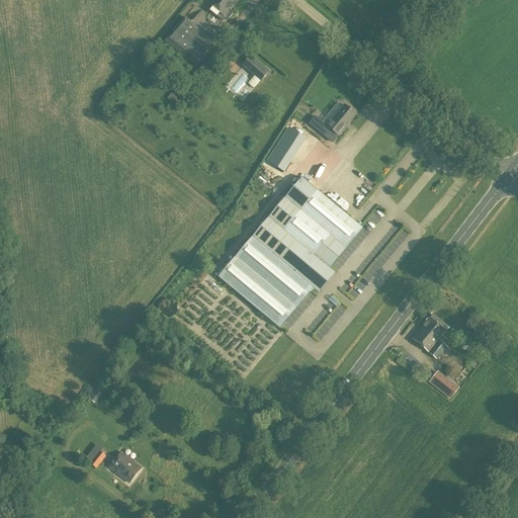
[(211,0),(209,4),(224,16),(237,0),(211,0)]
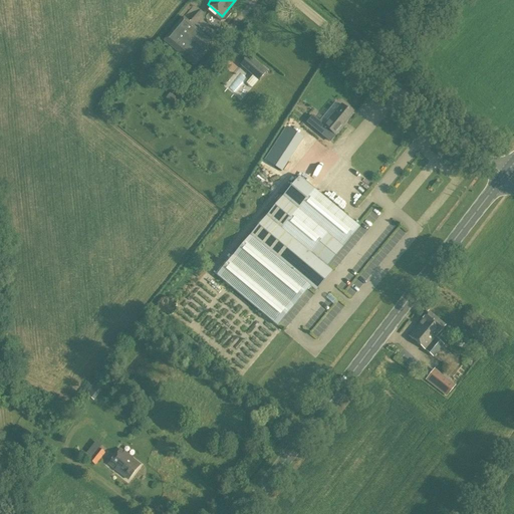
[(214,43),(184,18),(166,40),(196,65),(214,43)]
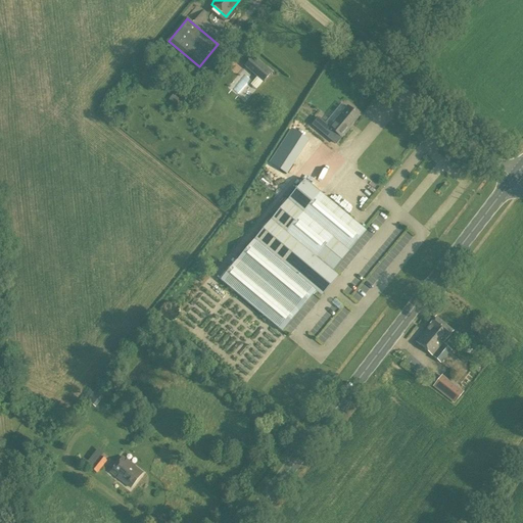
[(272,73),(252,57),(244,67),(264,82),(272,73)]
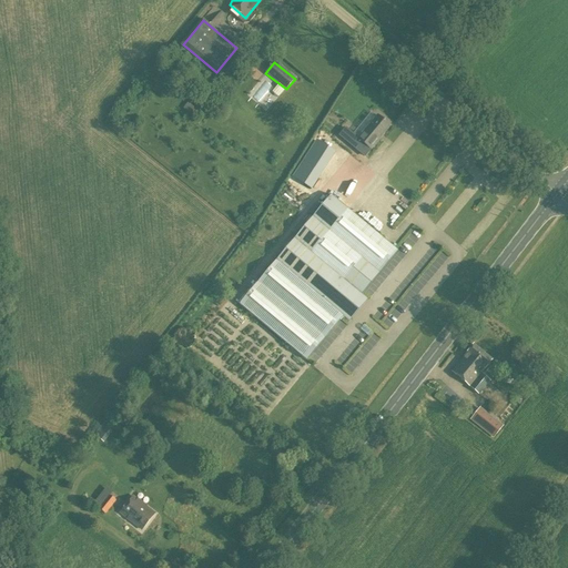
[(377,115),(357,139),(346,129),(340,135),(364,156),(371,150),(389,127),(377,115)]
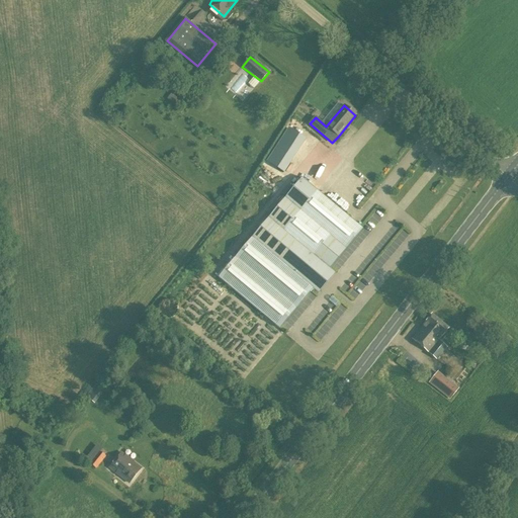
[(296,139),(283,131),(262,165),(274,173),(296,139)]
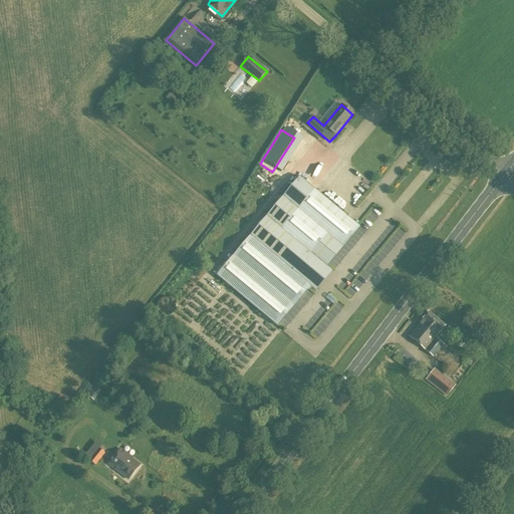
[(276,326),(309,286),(359,227),(299,177),(216,276),(276,326)]
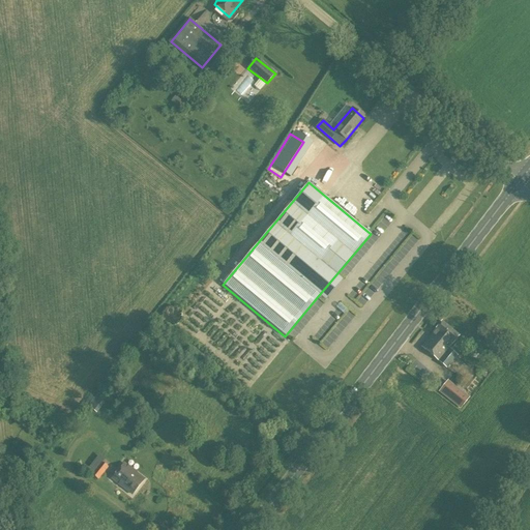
[(447,367),(458,356),(449,348),(459,336),(442,322),(437,329),(422,347),(447,367)]
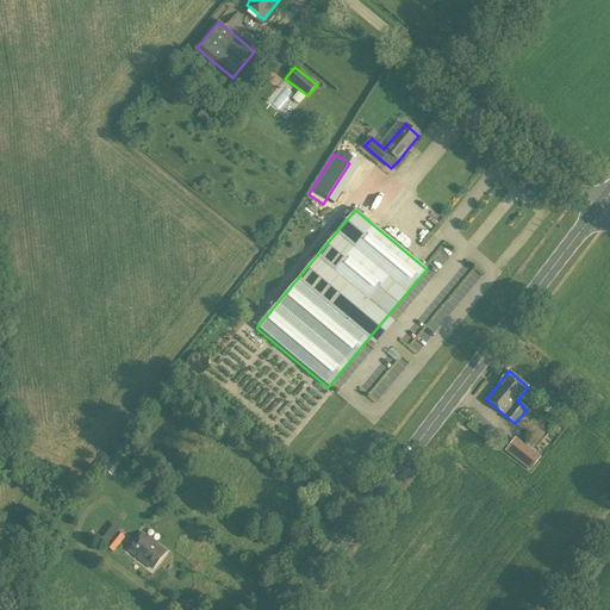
[(521,444),(512,455),(527,467),(536,456),(521,444)]
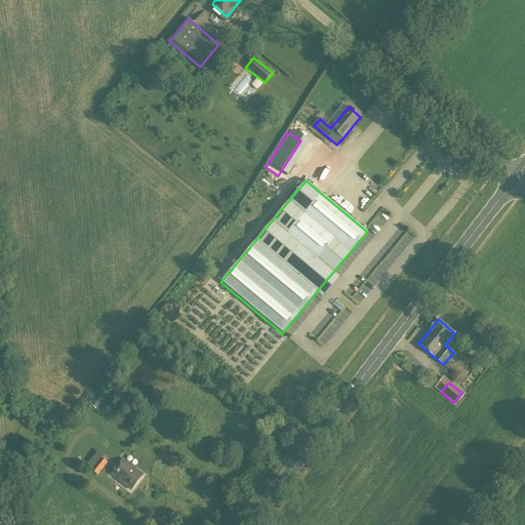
[(107,396),(97,389),(87,402),(97,409),(107,396)]
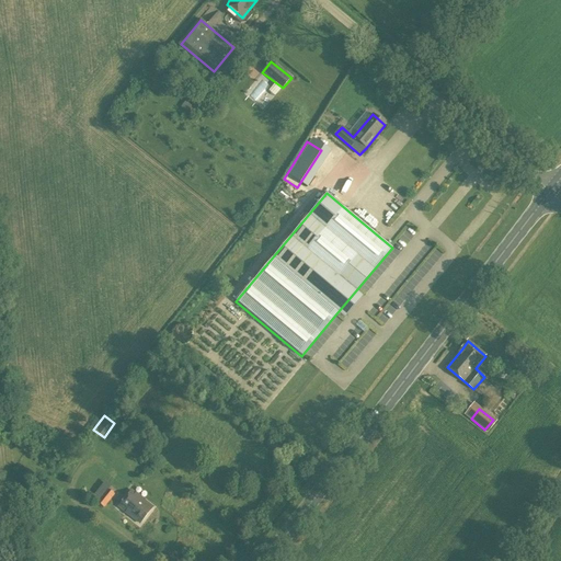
[(115,494),(109,489),(99,502),(105,507),(115,494)]
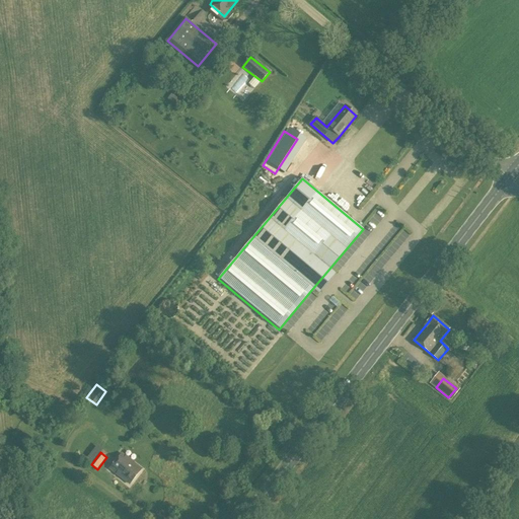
[(112,468),(130,484),(142,468),(123,454),(112,468)]
